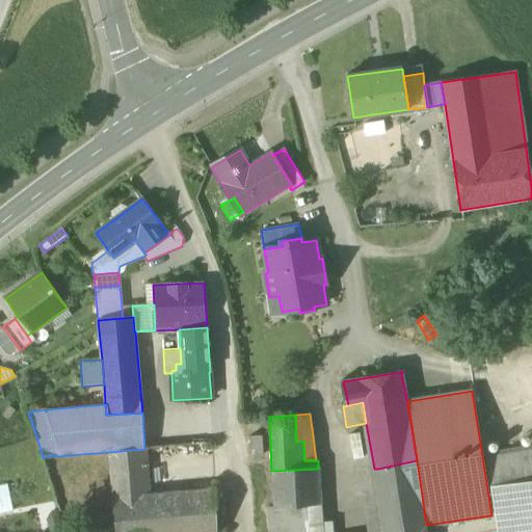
[(262,436),(249,436),(250,457),(263,456),(262,436)]
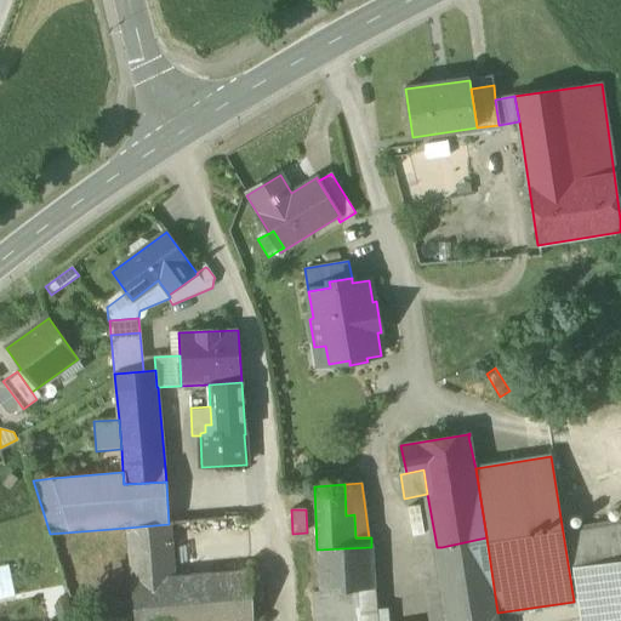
[(176,620),(172,577),(169,524),(127,528),(135,620),(176,620)]
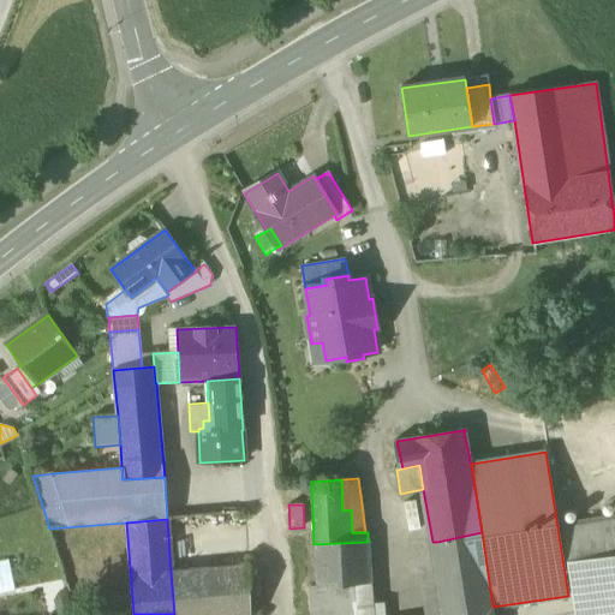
[(575,614),(614,614),(614,519),(563,527),(575,614)]
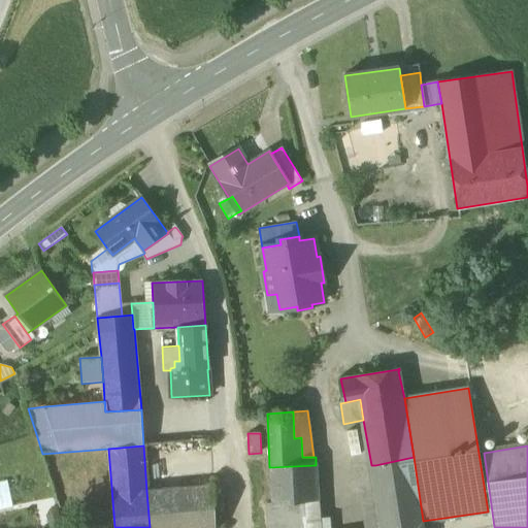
[(423,521),(414,457),(375,465),(378,480),(387,527),(423,521)]
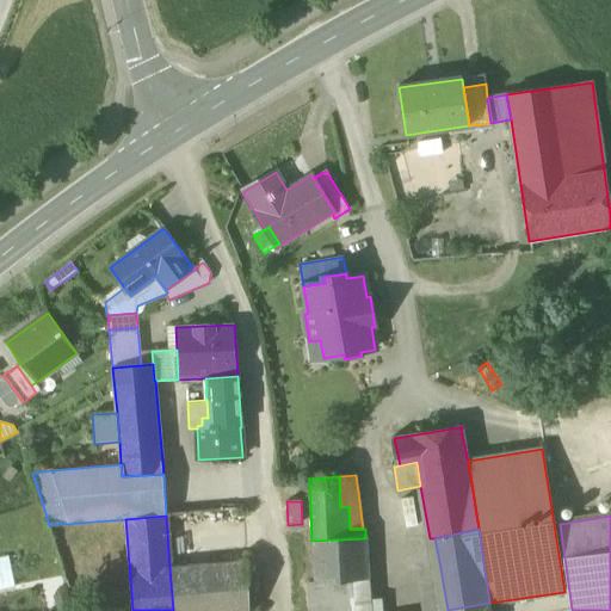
[(313,541),(315,582),(368,580),(365,538),(313,541)]
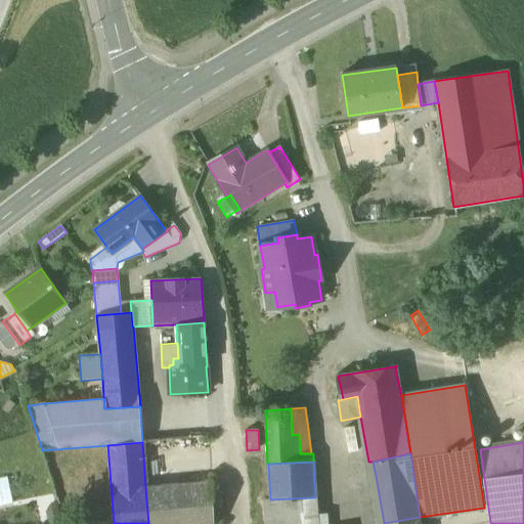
[(353,479),(360,523),(381,523),(384,523),(376,476),(353,479)]
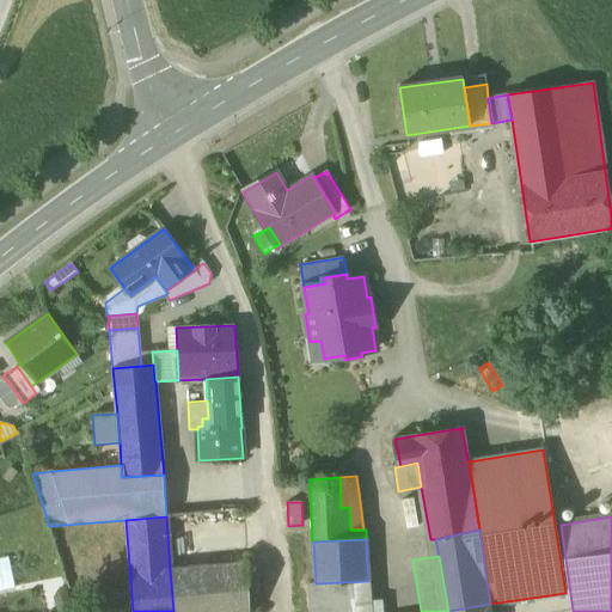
[(0,591),(16,588),(8,557),(0,558),(0,591)]
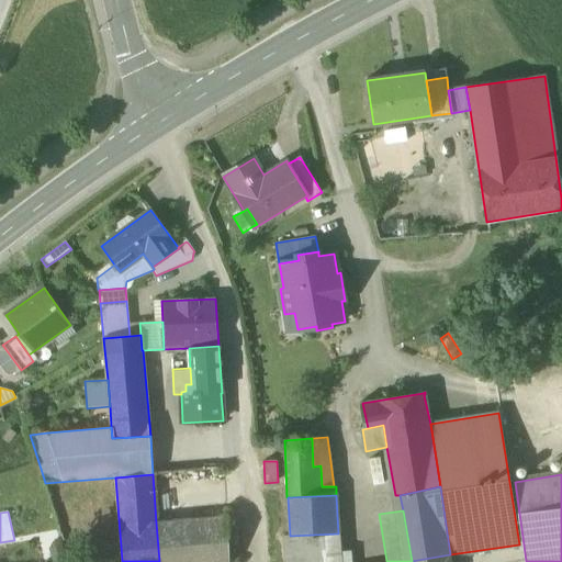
[(229,561),(227,517),(156,523),(159,561),(229,561)]
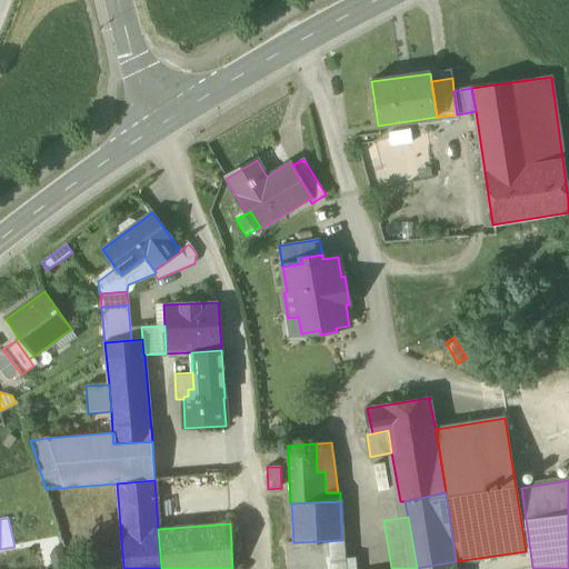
[(342,540),(293,542),(295,558),(325,551),(326,568),(356,568),(355,558),(343,559),(342,540)]
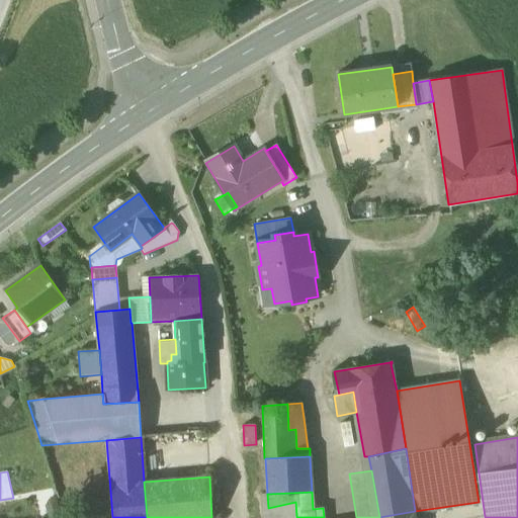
[(263,517),(296,517),(295,502),(268,508),(267,494),(261,494),(263,517)]
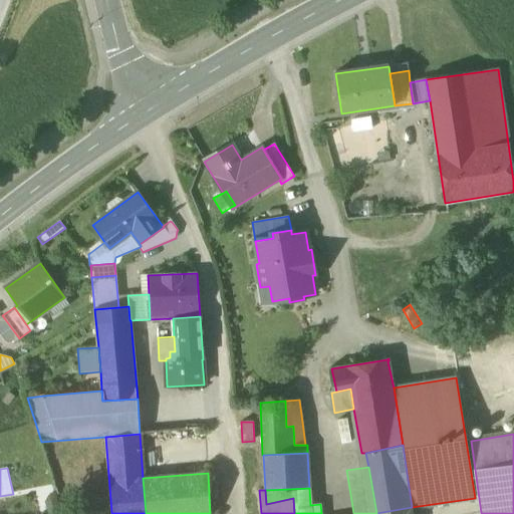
All buildings are outlined.
